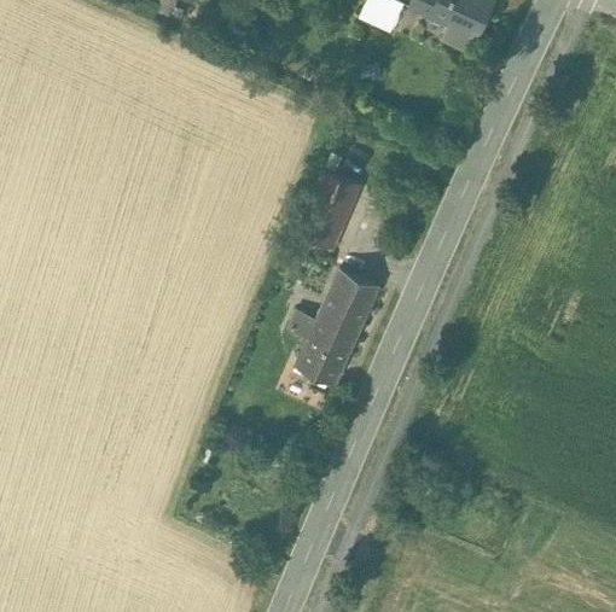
[(384,0),(366,0),(358,18),(373,25),(384,0)]
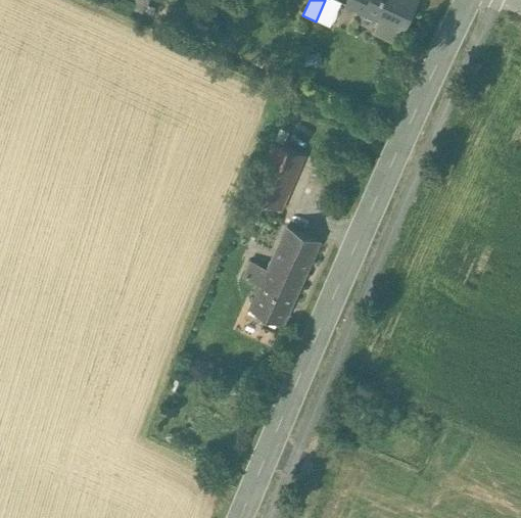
[(339,5),(328,0),(325,0),(316,21),(329,28),(339,5)]
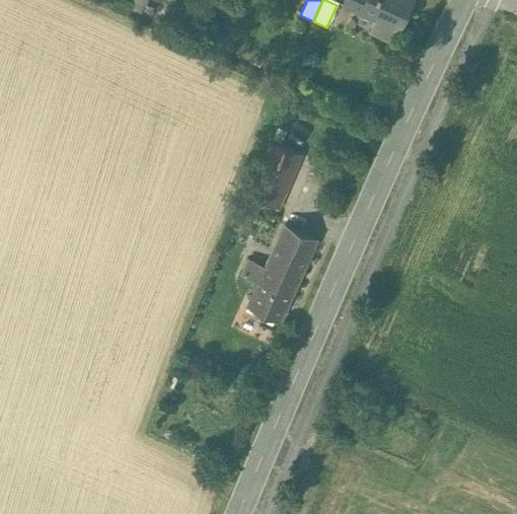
[(414,1),(410,0),(345,0),(342,8),(359,16),(360,14),(399,32),(414,1)]
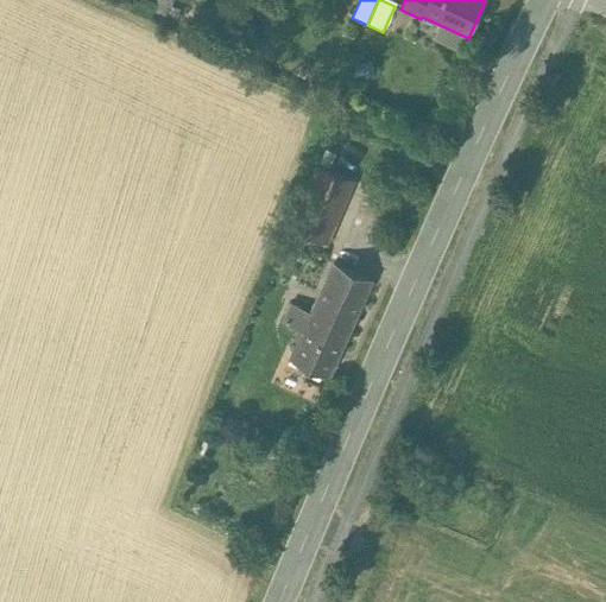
[(358,166),(323,152),(316,168),(352,183),(358,166)]
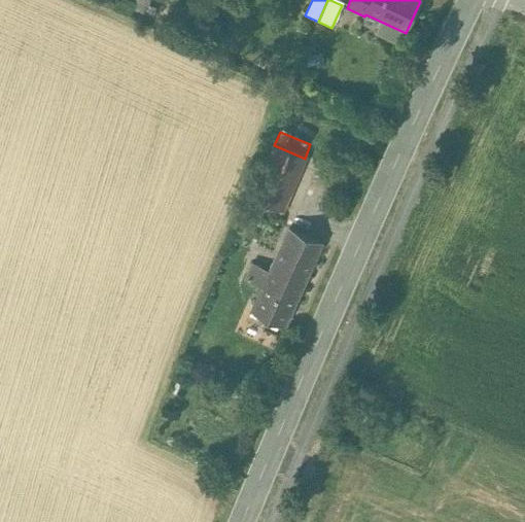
[(305,159),(274,145),(250,201),(281,213),(305,159)]
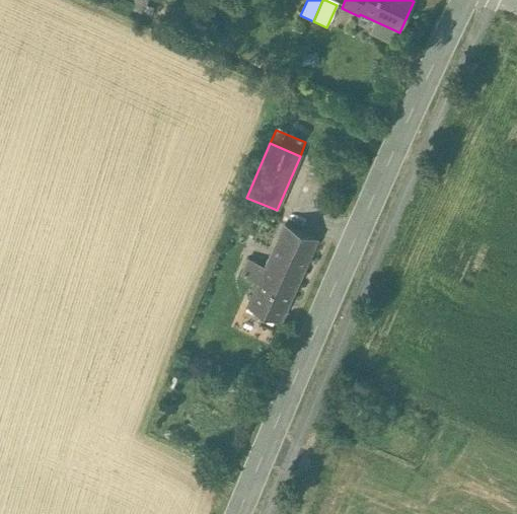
[(283,227),(246,308),(280,323),(316,242),(283,227)]
